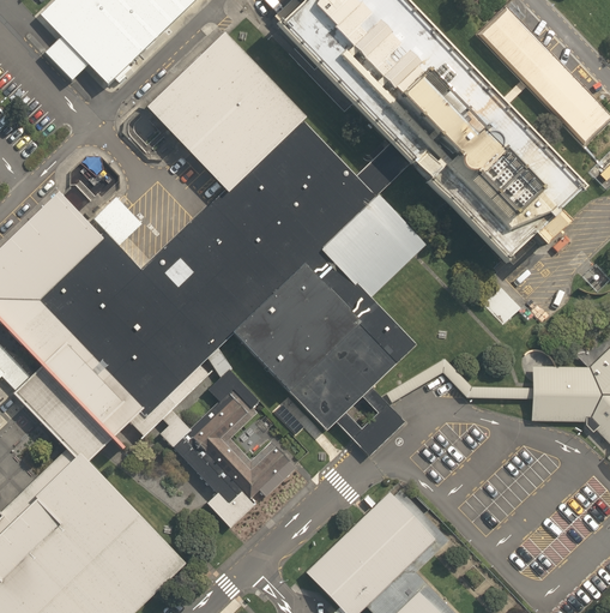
[(88,66),(108,86),(197,0),(60,0),(41,18),(60,38),(46,53),(73,82),(88,66)]
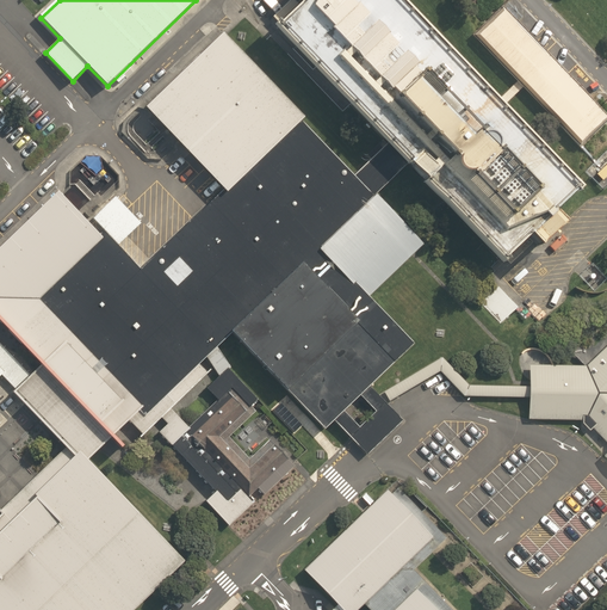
[(587,189),(406,0),(308,0),(283,24),(511,263),(587,189)]
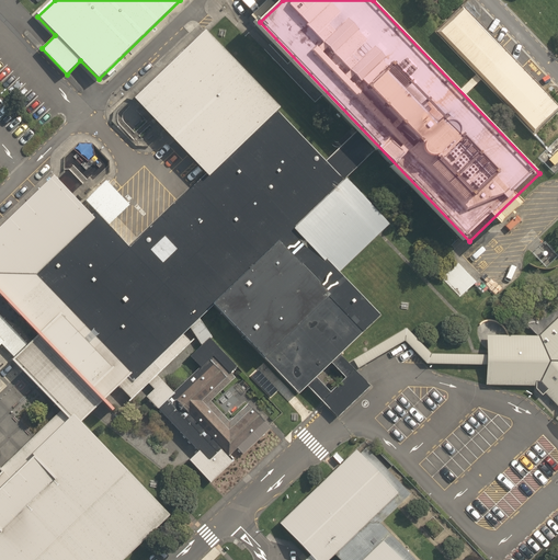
[(557,103),(463,4),(435,31),(535,134),(557,111),(557,103)]
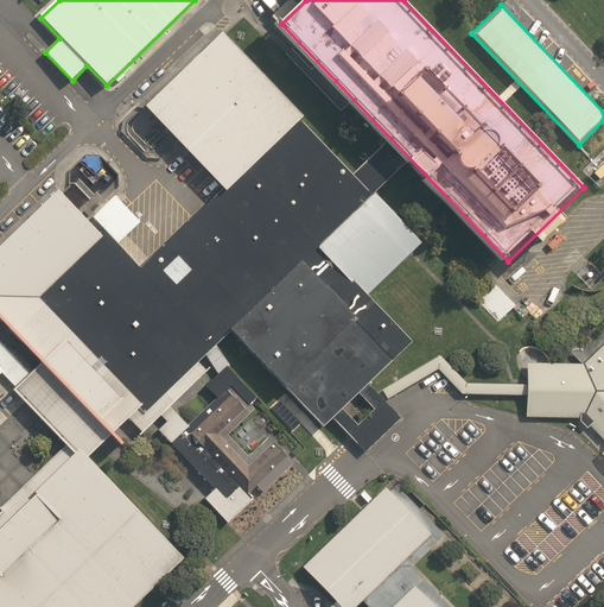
[(0,246),(0,333),(110,448),(132,428),(140,436),(154,422),(227,497),(217,506),(234,523),(305,454),(215,360),(241,335),(329,425),(338,416),(368,447),(398,417),(366,384),(409,341),(364,293),(411,248),(421,239),(223,33),(140,113),(222,197),(141,273),(120,252),(145,228),(114,196),(89,220),(59,189),(0,246)]
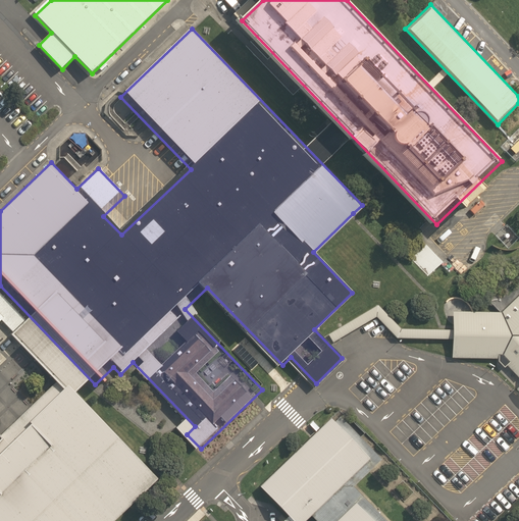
[(453,357),(501,358),(518,376),(518,296),(503,311),(454,311),(454,326),(454,333),(453,357)]
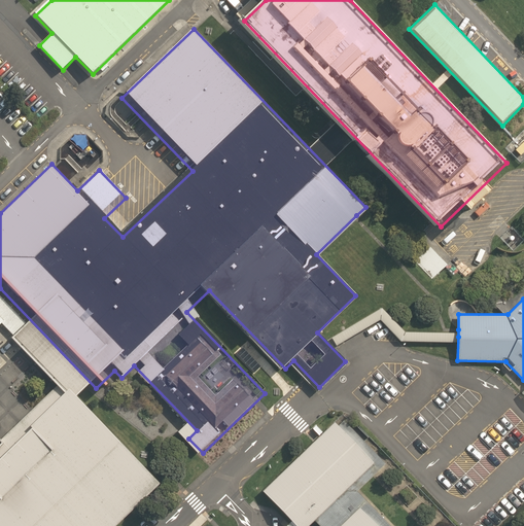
[(0,525),(123,525),(162,488),(65,390),(9,446),(0,435),(0,525)]
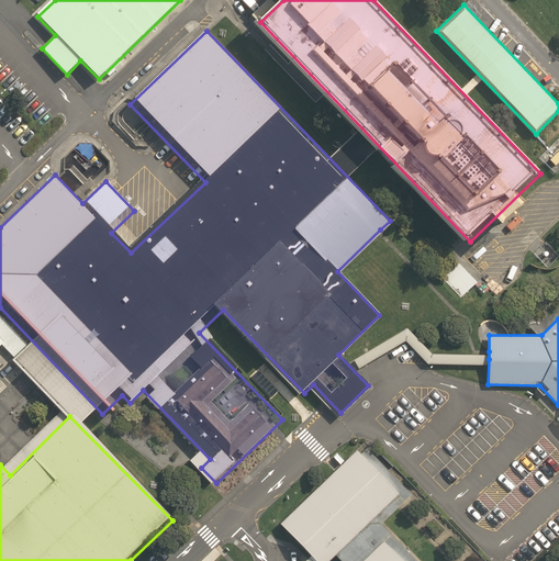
[(417,560),(375,516),(399,493),(357,449),(280,523),(316,560),(327,560),(336,553),(343,560),(417,560)]
